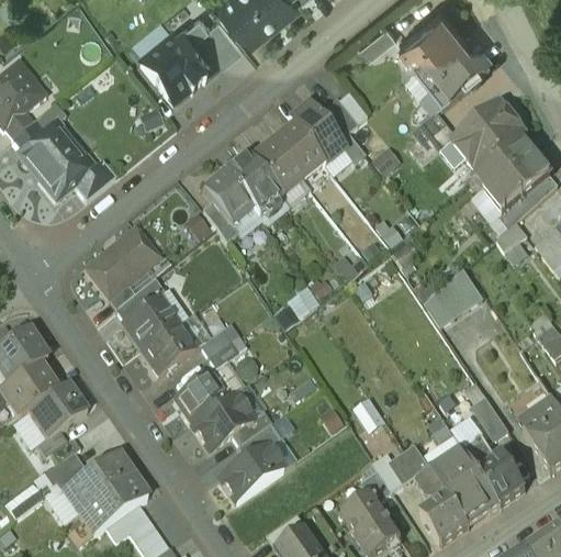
[(221,0),(254,40),(298,4),(294,0),(221,0)]
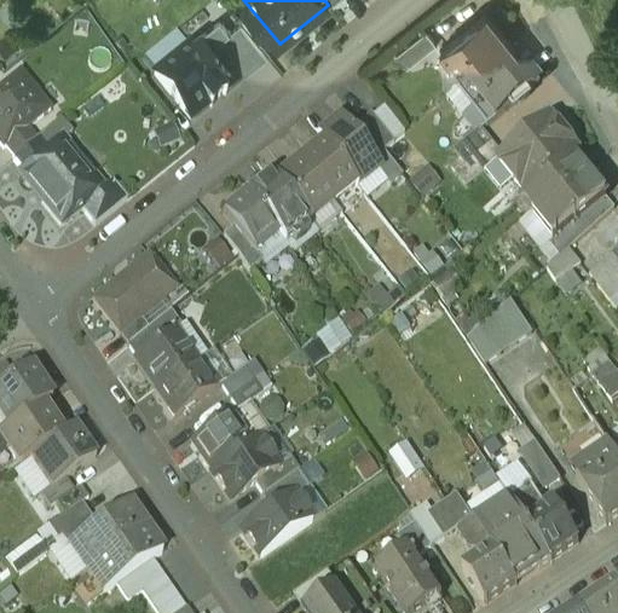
[(440,46),(465,76),(510,40),(486,10),(440,46)]
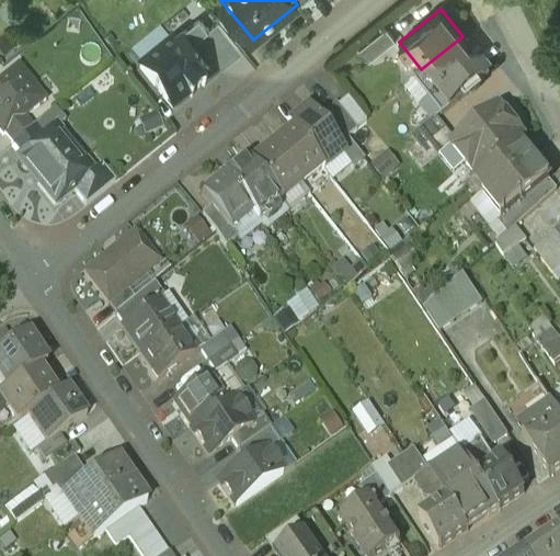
[(193,38),(208,26),(200,15),(140,63),(173,103),(190,90),(192,92),(193,91),(192,89),(203,80),(204,82),(205,81),(204,79),(217,69),(193,38)]
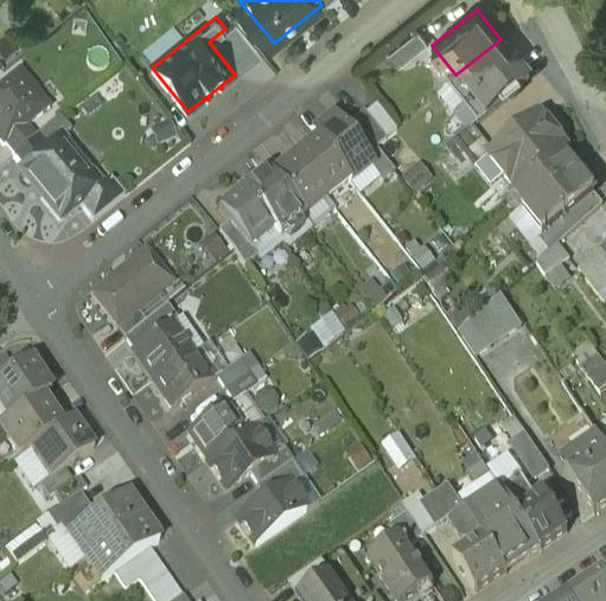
[(85,18),(59,36),(95,88),(120,66),(85,18)]
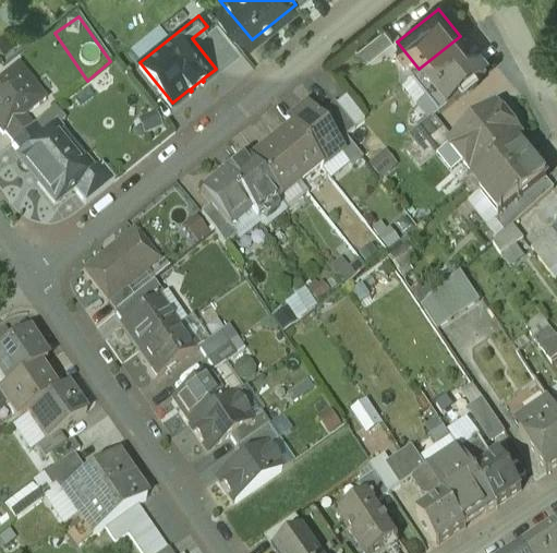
[(218,17),(207,26),(192,38),(216,69),(242,48),(218,17)]
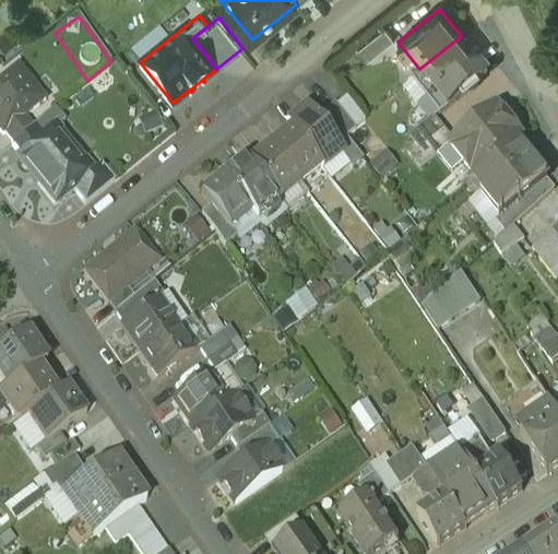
[(384,24),(358,46),(368,58),(394,36),(384,24)]
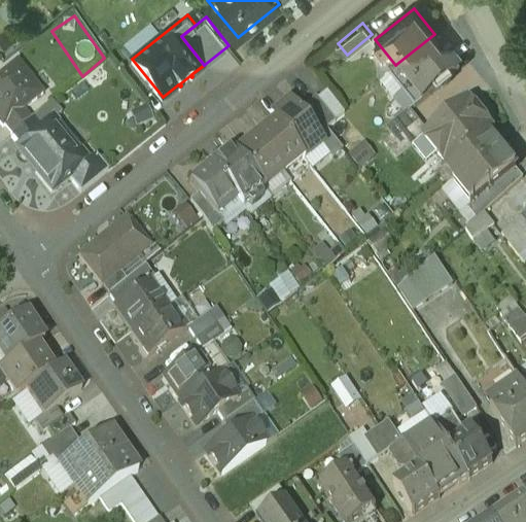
[(389,70),(415,103),(460,67),(434,34),(395,65),(389,70)]
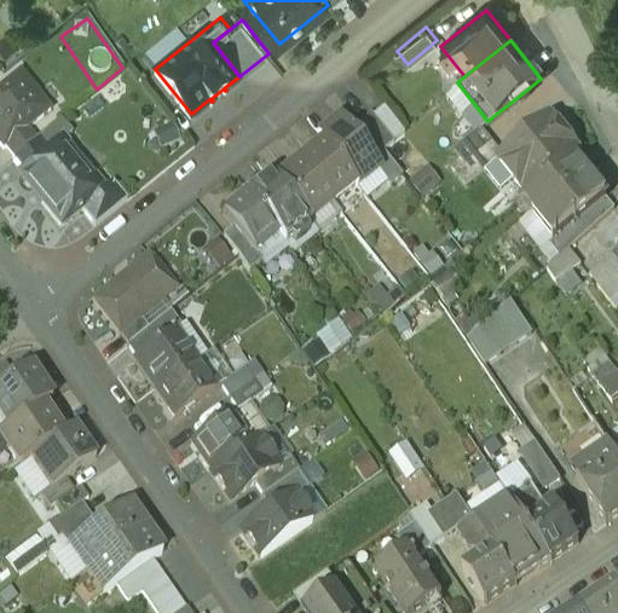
[(28,126),(51,107),(21,69),(0,85),(0,142),(3,145),(5,143),(28,126)]
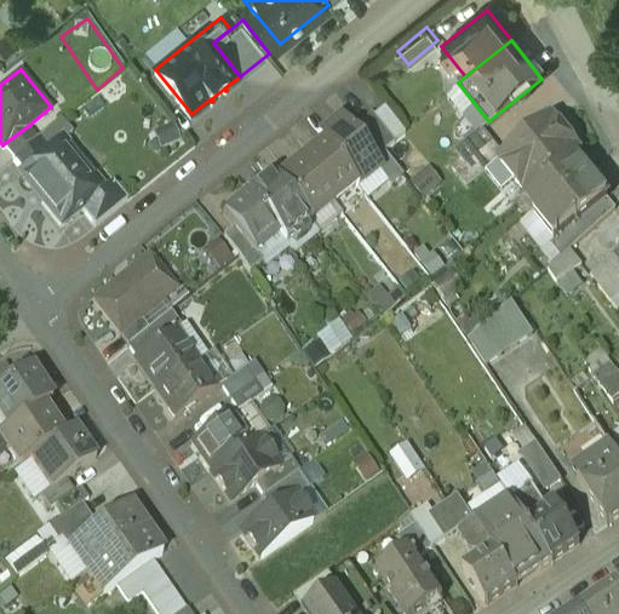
[(385,101),(374,110),(395,136),(406,127),(385,101)]
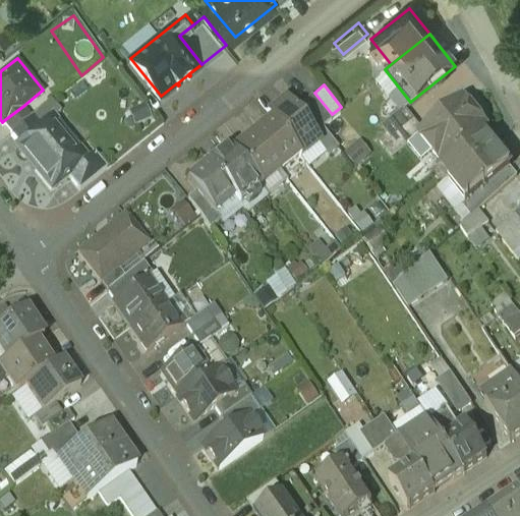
[(332,114),(314,93),(312,92),(303,99),(321,121),(323,123),(332,115),(332,114)]
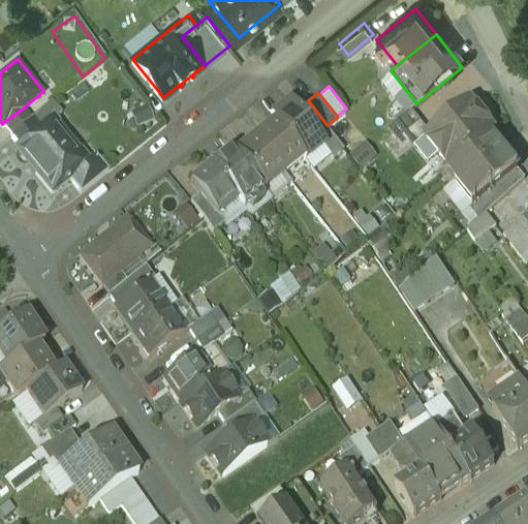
[(449,164),(491,132),(495,128),(470,97),(431,129),(425,133),(426,134),(449,164)]
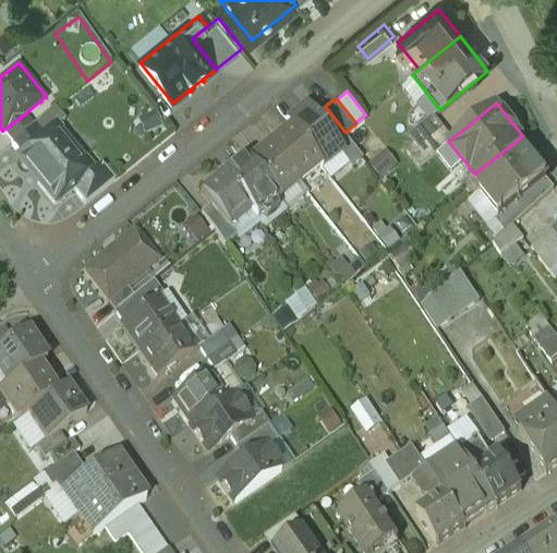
[(322,165),(341,149),(342,148),(334,137),(307,105),(287,121),(291,127),(321,164),(322,165)]
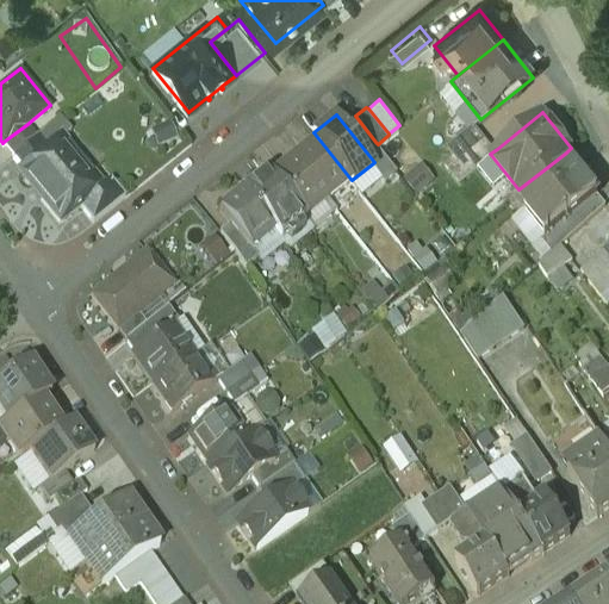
[(459,157),(485,135),(474,122),(447,143),(459,157)]
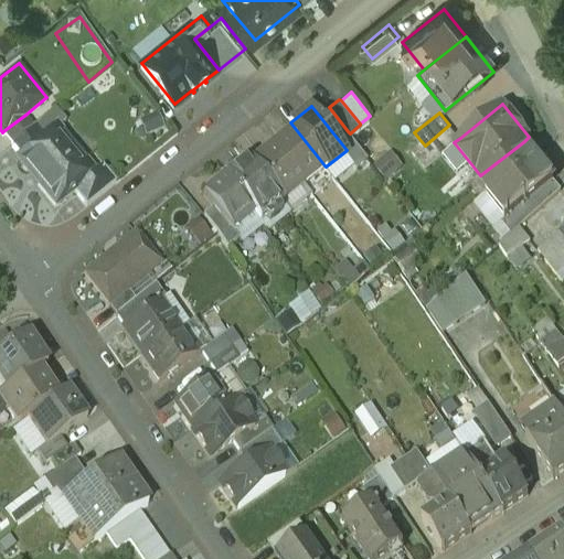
[(33,125),(25,115),(4,130),(13,141),(33,125)]
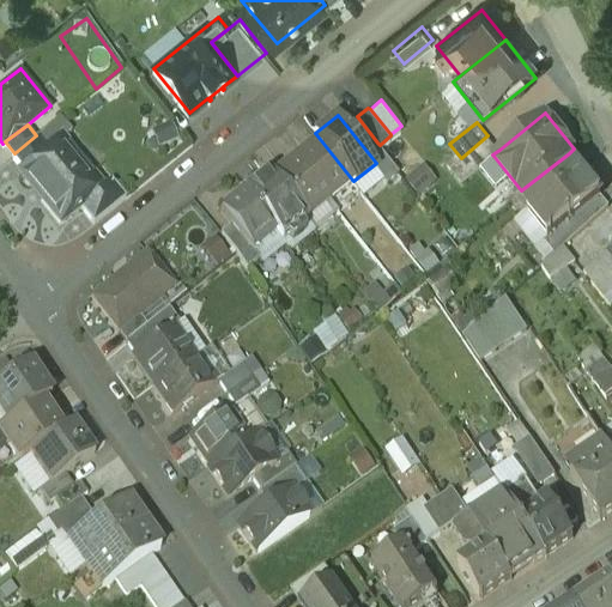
[(38,134),(36,135),(14,153),(23,164),(47,145),(38,134)]
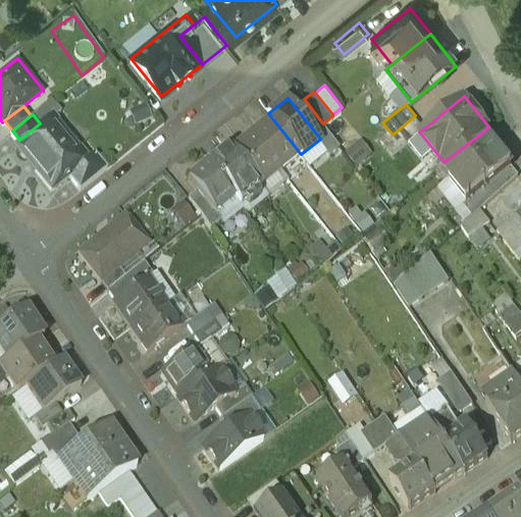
[(419,132),(425,127),(415,115),(393,135),(386,139),(397,151),(420,133),(419,132)]
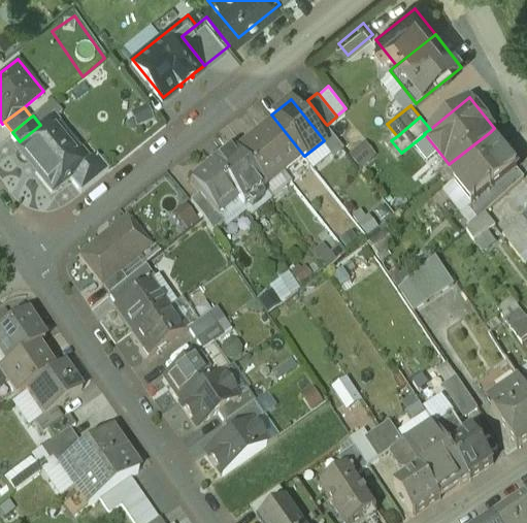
[(48,119),(40,125),(20,141),(19,142),(31,158),(34,156),(41,165),(35,169),(52,190),(69,176),(85,164),(84,163),(48,119)]
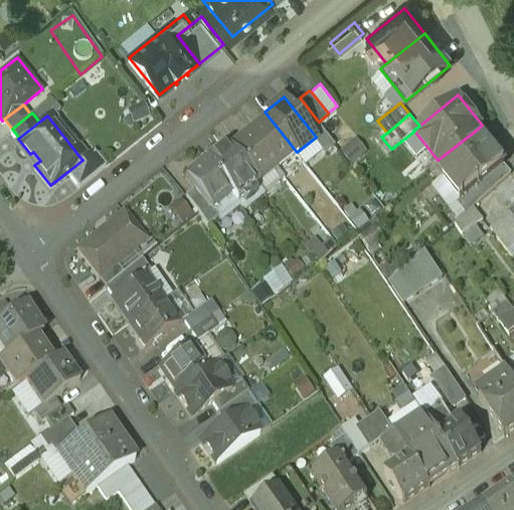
[(278,165),(296,151),(269,117),(250,132),(278,165)]
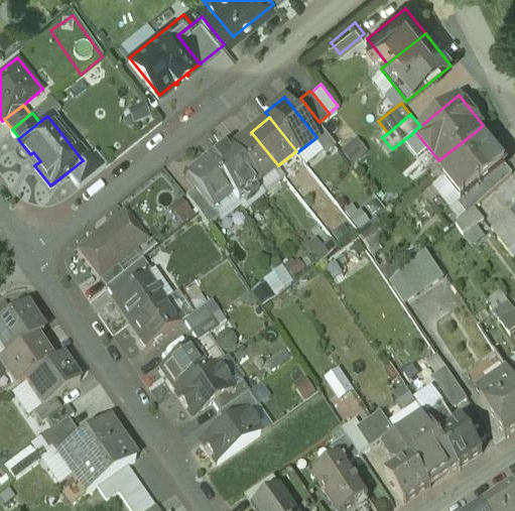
[(319,122),(317,120),(308,127),(316,137),(315,138),(326,150),(336,142),(319,122)]
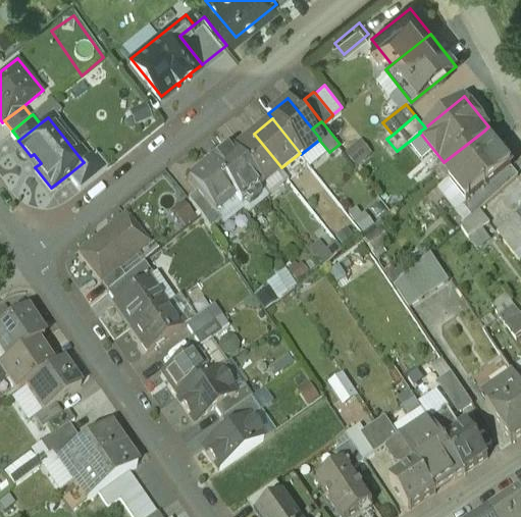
[(450,178),(468,199),(512,165),(484,131),(444,162),(439,166),(450,178)]
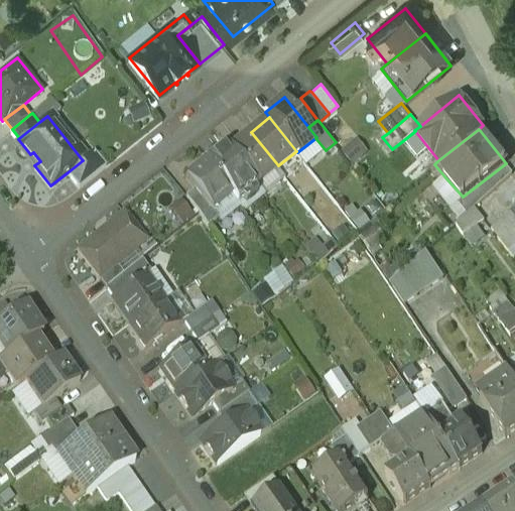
[(257,182),(278,165),(251,132),(231,148),(257,182)]
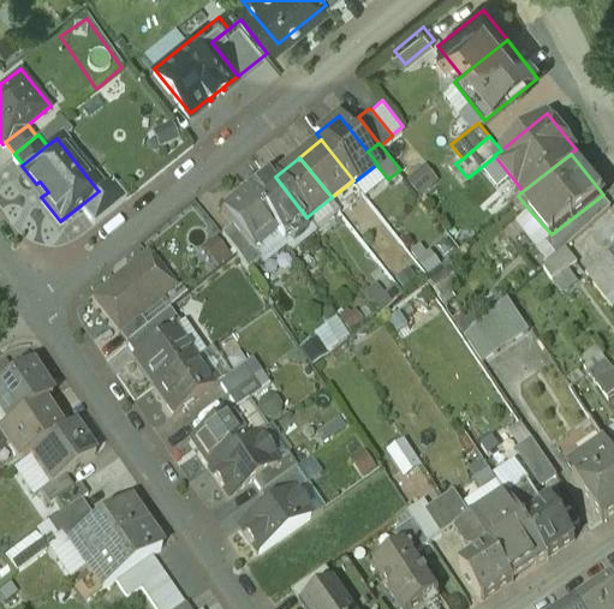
[(314,226),(307,218),(275,177),(269,171),(245,190),(276,230),(290,245),(314,226)]
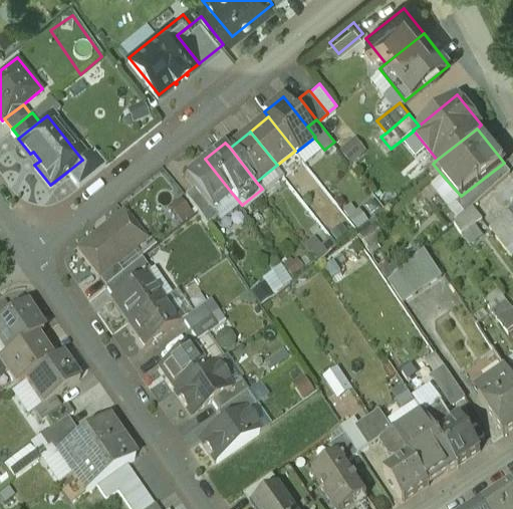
[(93,149),(81,159),(82,160),(67,172),(78,185),(105,164),(93,149)]
